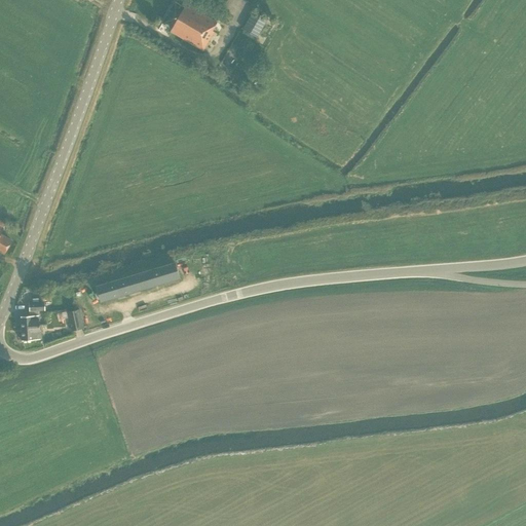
[(176,2),(164,21),(162,23),(173,28),(171,31),(203,50),(214,32),(213,31),(217,23),(186,4),(185,7),(176,2)]
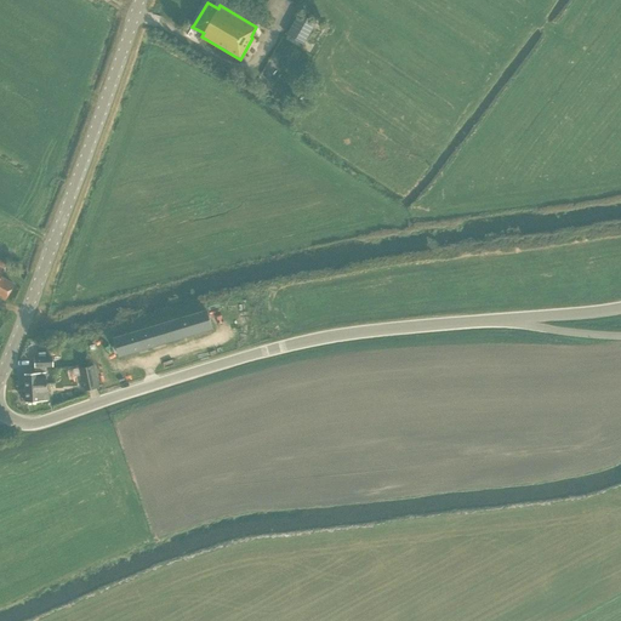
[(317,22),(298,12),(286,34),(305,44),(317,22)]
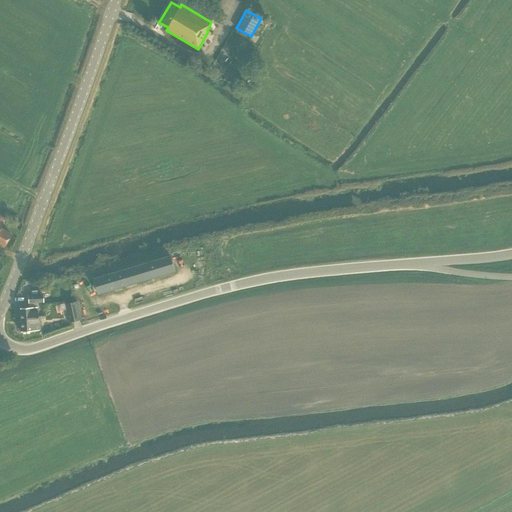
[(0,244),(2,246),(10,233),(0,227),(0,226),(5,218),(0,215),(0,244)]
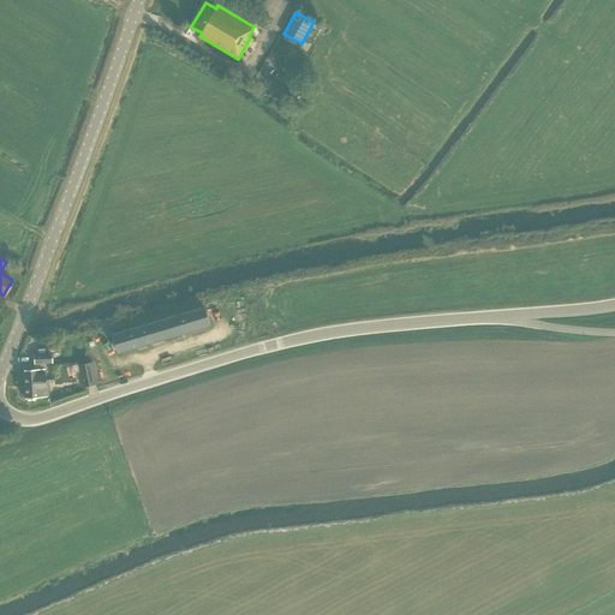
[(204,306),(192,311),(113,334),(119,353),(210,326),(204,306)]
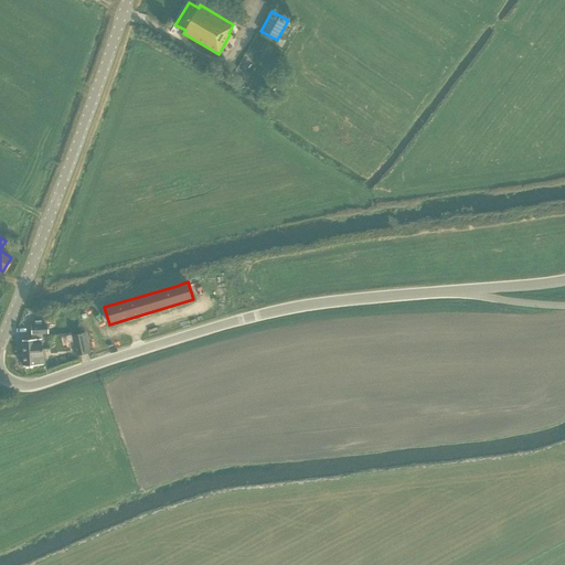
[(32,350),(42,349),(41,338),(41,333),(48,333),(46,324),(30,326),(31,334),(31,333),(32,339),(21,339),(22,352),(32,351),(32,350)]
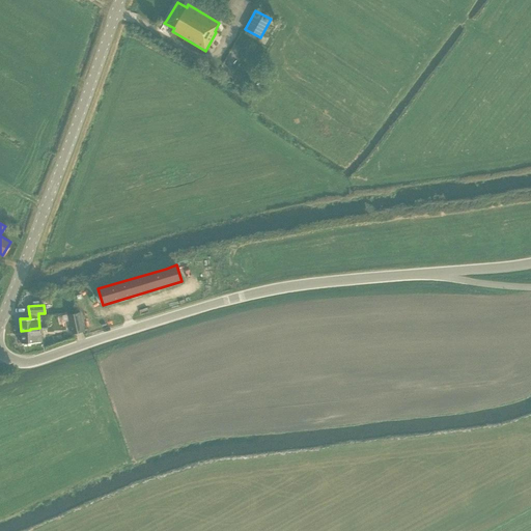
[(72,332),(84,330),(80,312),(68,315),(72,332)]
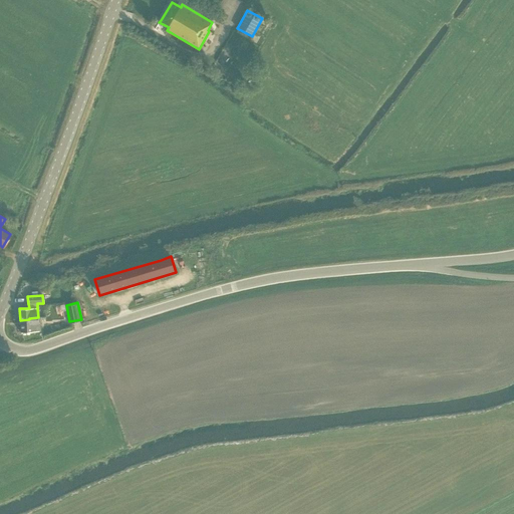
[(39,331),(38,317),(29,318),(29,319),(20,320),(21,332),(31,332),(31,331),(39,331)]
